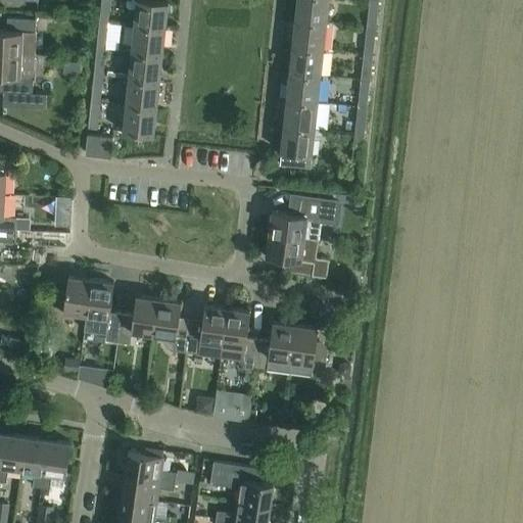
[(103,0),(101,19),(110,20),(112,0),(103,0)]
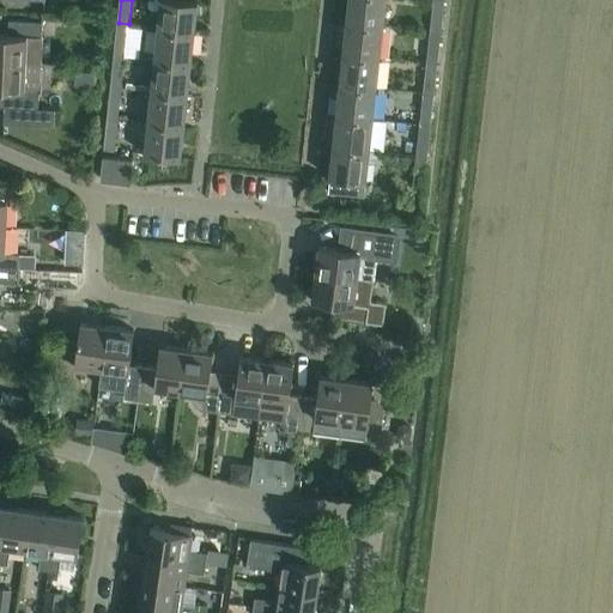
[(177,0),(162,0),(159,28),(195,31),(196,30),(199,2),(177,0)]
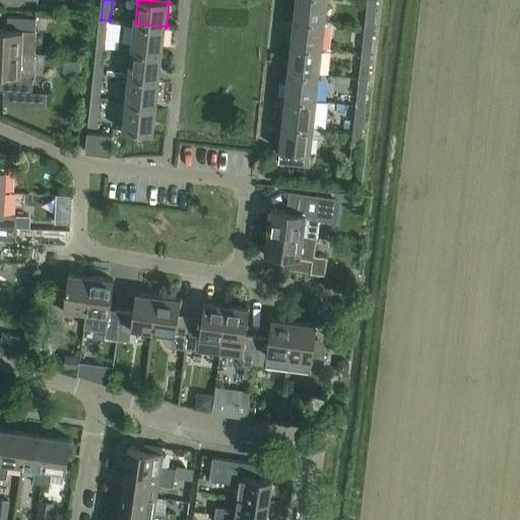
[(297,0),(296,18),(326,22),(328,0),(297,0)]
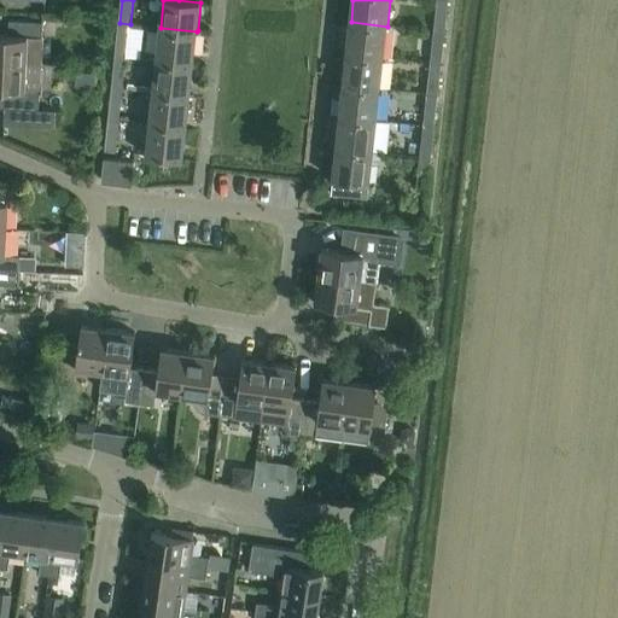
[(438,1),(436,31),(445,33),(449,3),(438,1)]
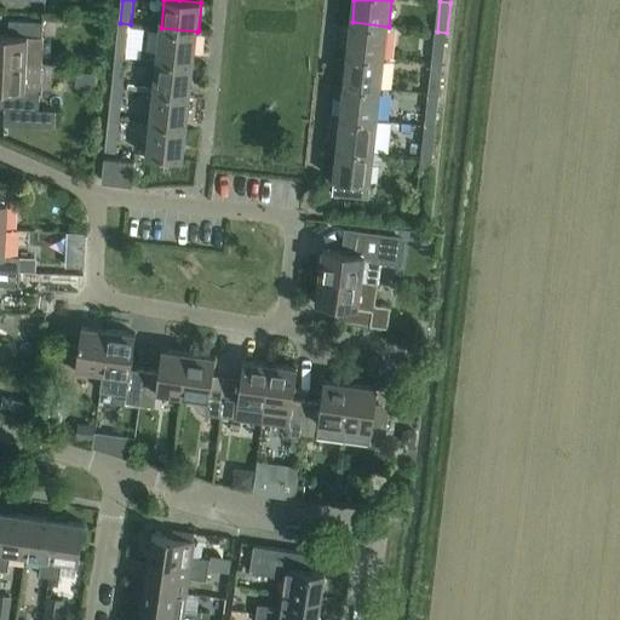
[(0,61),(42,63),(45,39),(44,36),(44,23),(7,21),(6,35),(0,34),(0,61)]
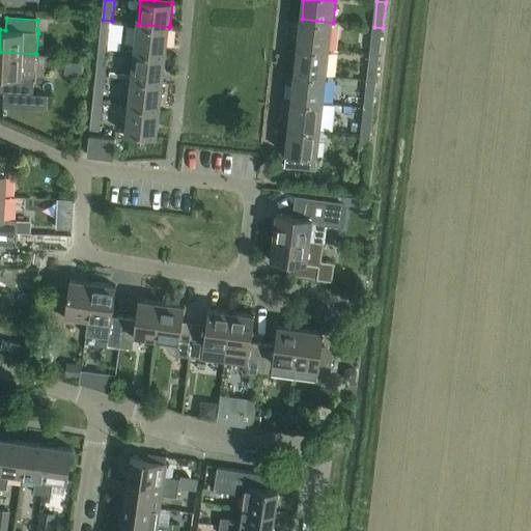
[(302,19),(299,47),(330,50),(333,23),(302,19)]
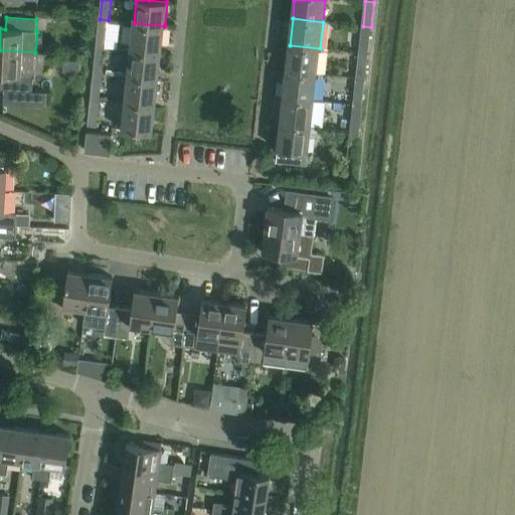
[(100,19),(97,47),(106,48),(109,20),(100,19)]
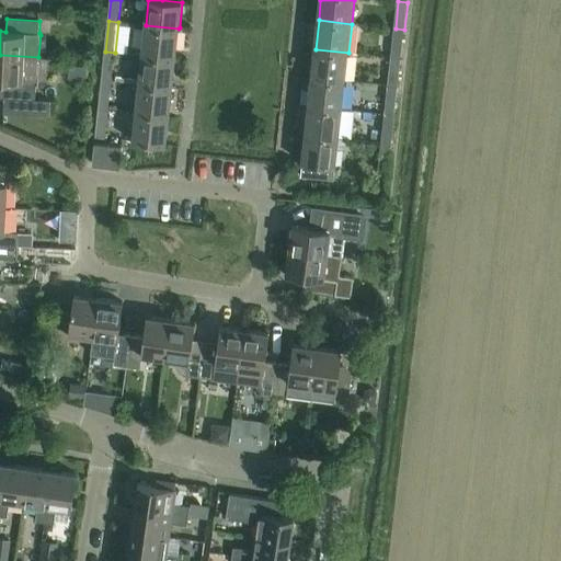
[(146,25),(142,56),(175,59),(179,29),(146,25)]
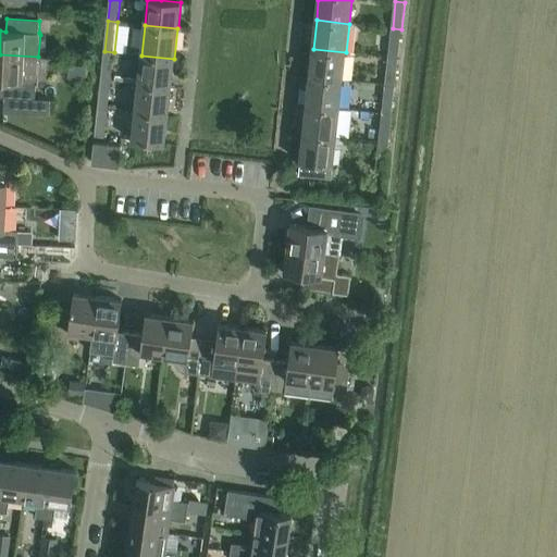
[(393,28),(390,58),(398,59),(401,29),(393,28)]
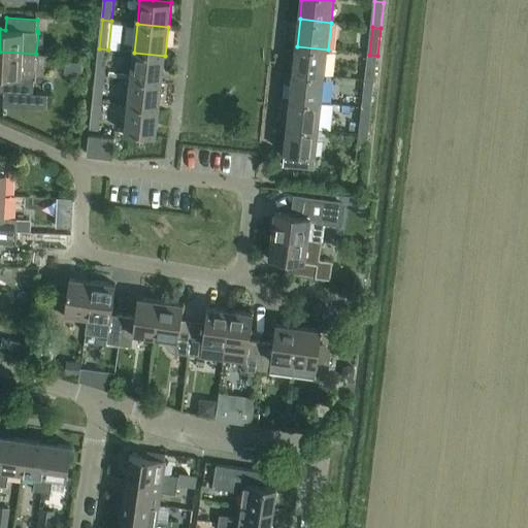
[(69,46),(69,56),(83,57),(84,46),(69,46)]
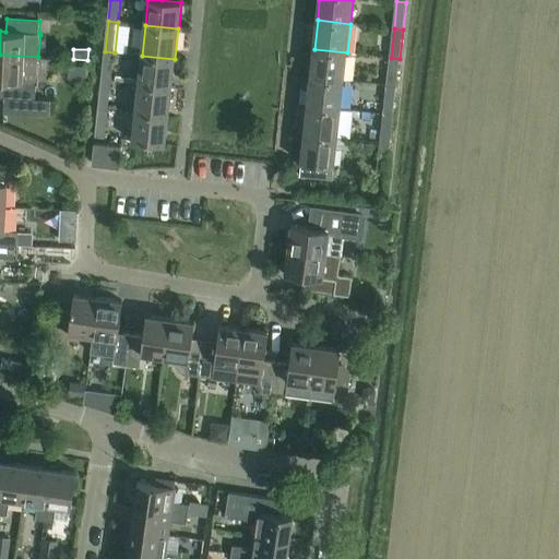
[(314,49),(311,76),(344,81),(347,52),(314,49)]
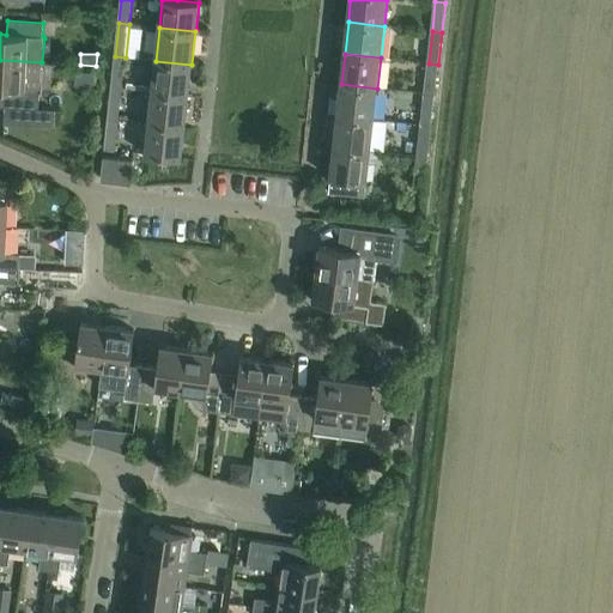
[(42,68),(42,62),(0,60),(0,87),(7,89),(6,107),(38,109),(40,109),(41,83),(44,80),(44,72),(42,68)]
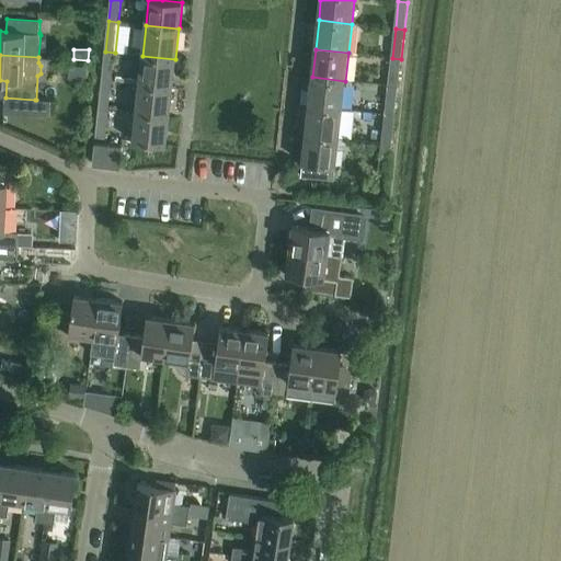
[(142,56),(139,84),(172,88),(175,59),(142,56)]
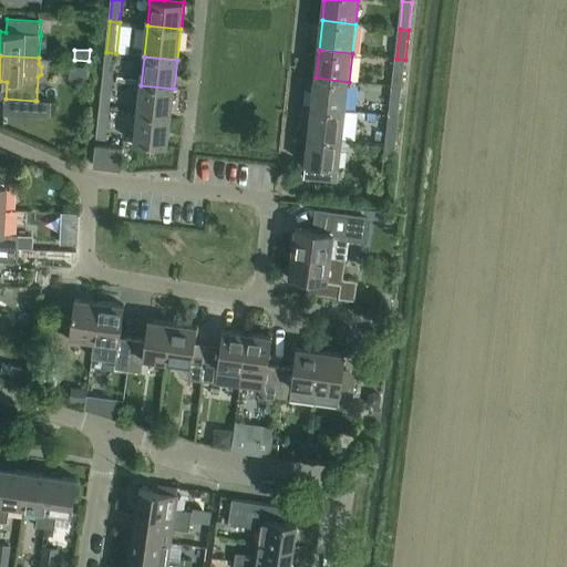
[(397,59),(393,86),(403,88),(405,60),(397,59)]
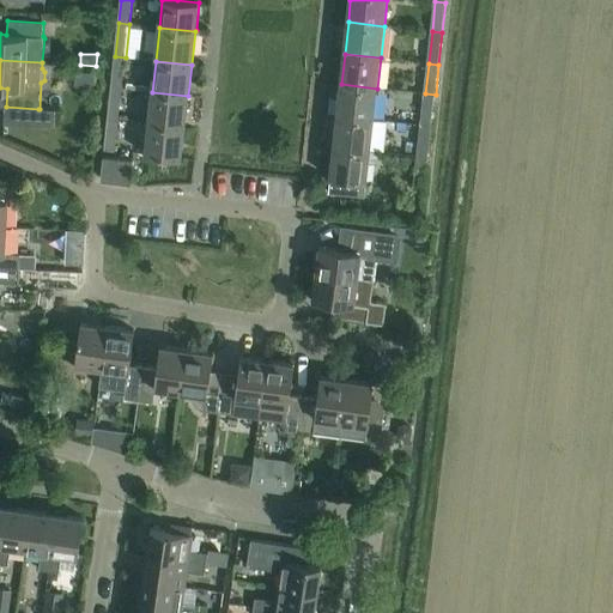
[(76,71),(76,85),(93,86),(95,72),(76,71)]
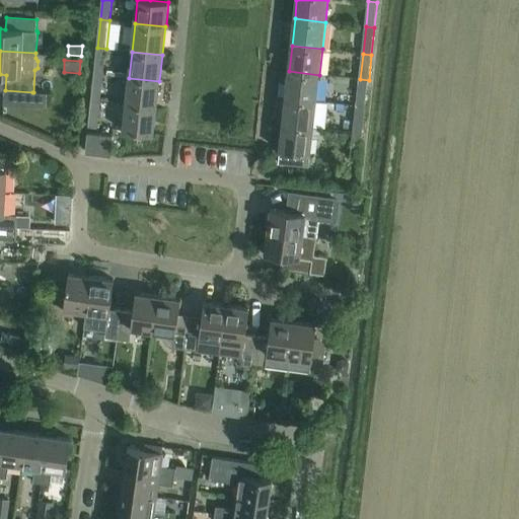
[(289,71),(286,97),(297,98),(316,100),(319,75),(289,71)]
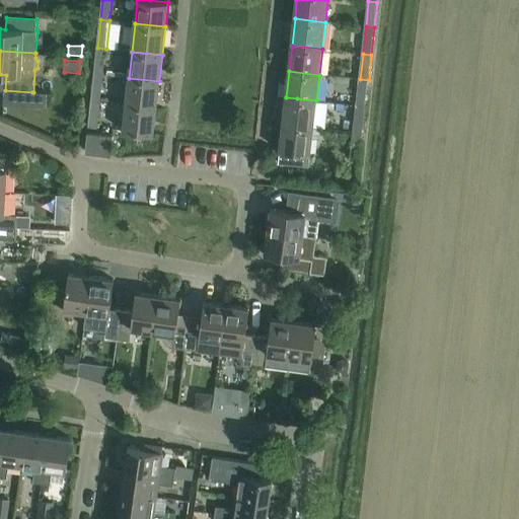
[(129,79),(126,104),(156,108),(159,81),(129,78),(129,79)]
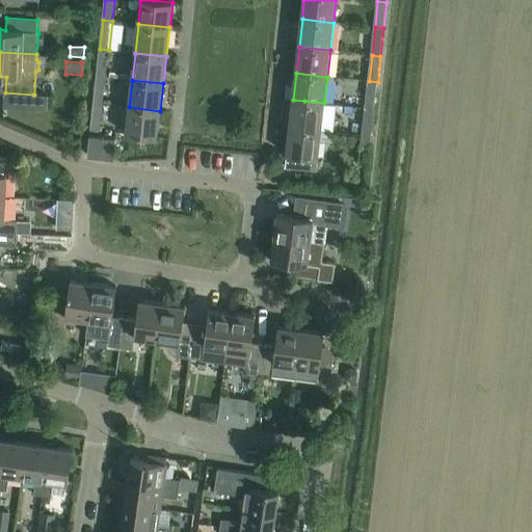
[(33,109),(48,110),(48,96),(34,96),(33,109)]
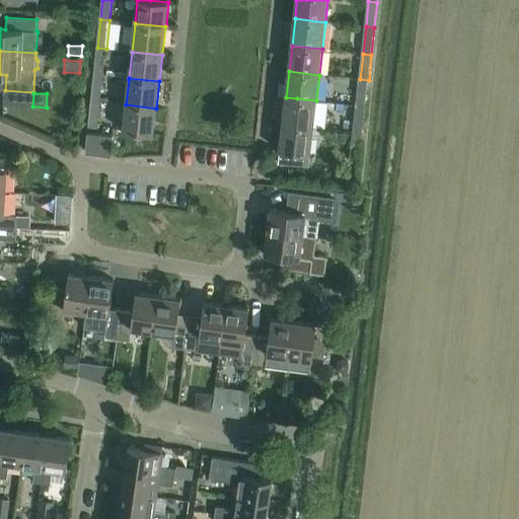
[(286,97),(283,124),(304,126),(313,127),(316,102),(316,100),(297,98),(286,97)]
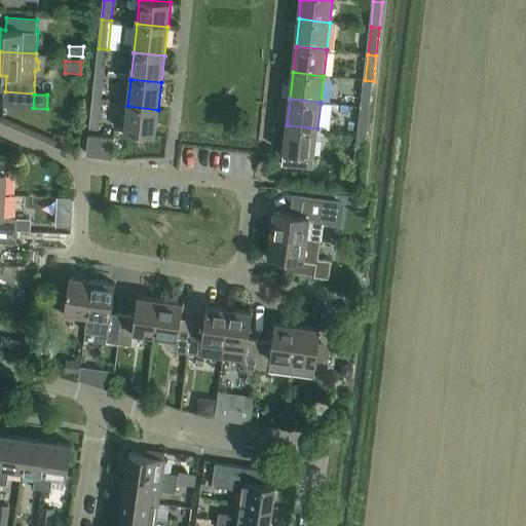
[(94,102),(90,128),(99,129),(102,103),(94,102)]
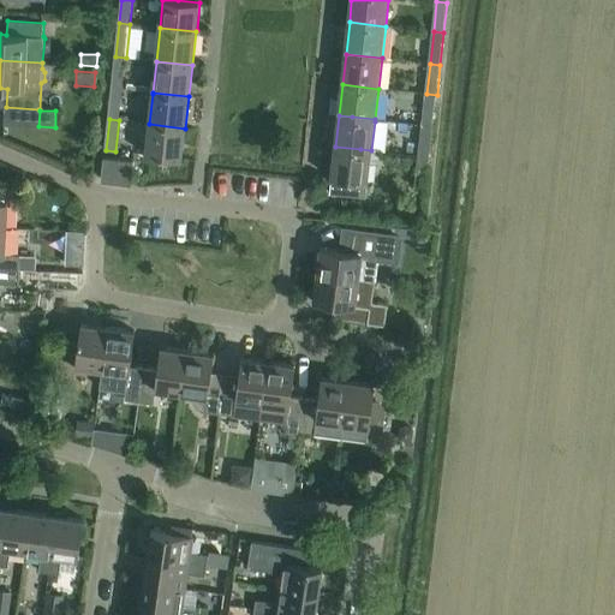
[(149,124),(147,155),(183,160),(185,129),(149,124)]
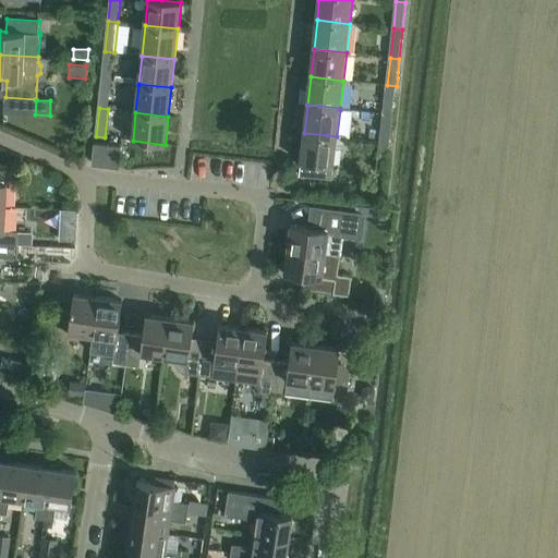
[(371,131),(370,142),(380,143),(380,141),(381,132),(371,131)]
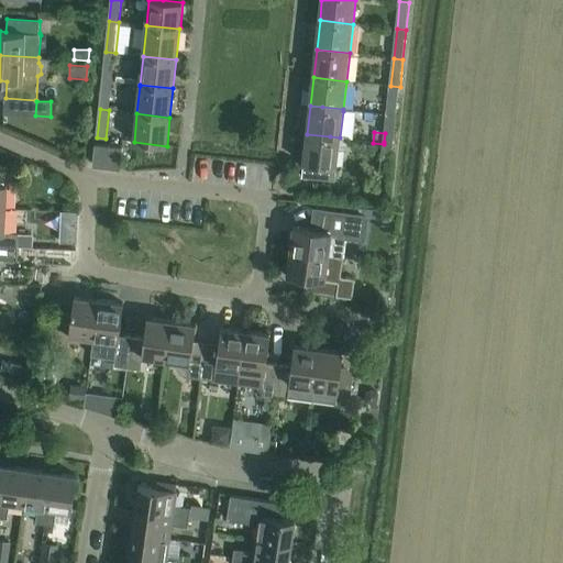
[(304,164),(302,173),(308,173),(326,175),(327,175),(327,166),(337,167),(339,152),(348,153),(349,139),(340,138),(330,136),(307,134),(307,135),(304,164)]
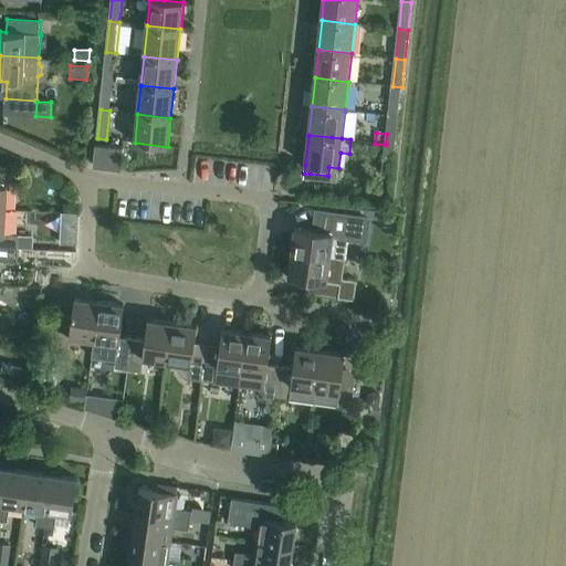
[(122,169),(124,147),(96,144),(94,166),(122,169)]
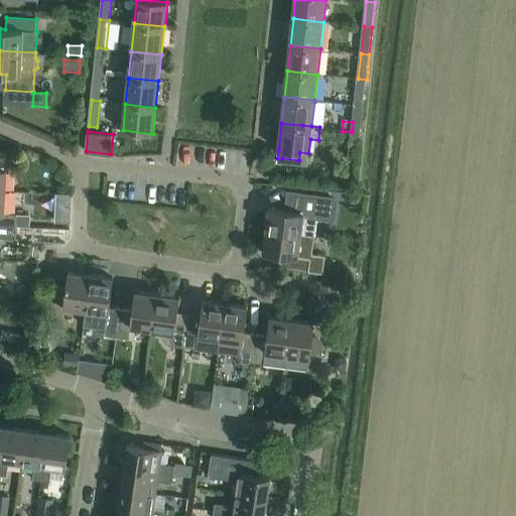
[(270,149),(269,157),(277,158),(278,150),(270,149)]
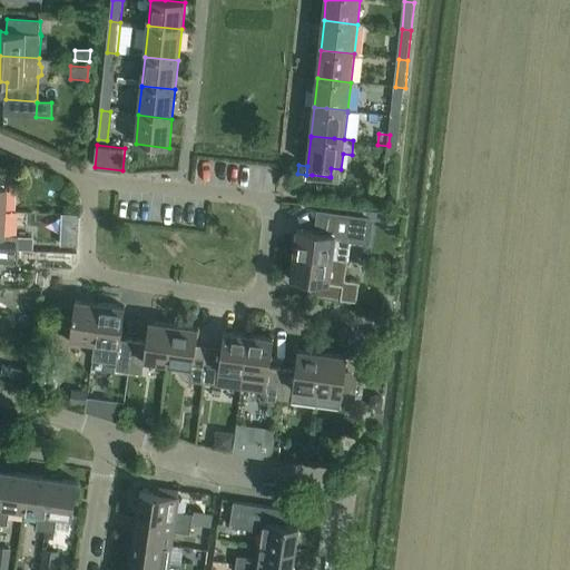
[(0,210),(7,212),(9,187),(22,188),(23,174),(0,172),(0,210)]
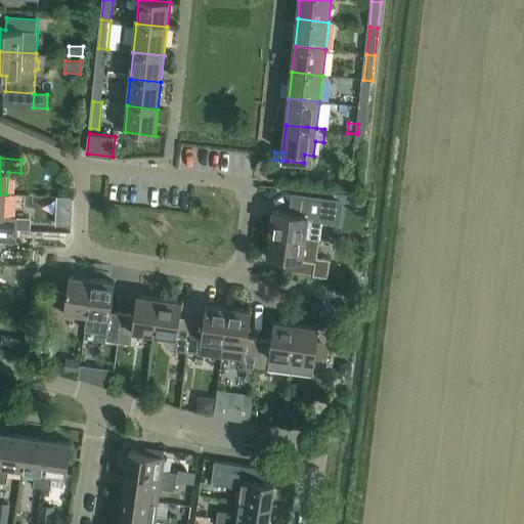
[(0,228),(17,230),(25,230),(26,218),(18,217),(5,217),(6,194),(0,193),(0,228)]
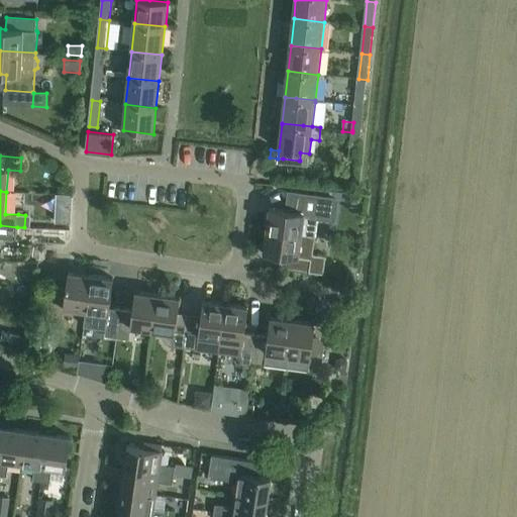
[(271,208),(268,230),(289,233),(303,235),(316,237),(318,220),(320,221),(334,222),(337,197),(308,194),(288,192),(286,209),(285,209),(271,208)]
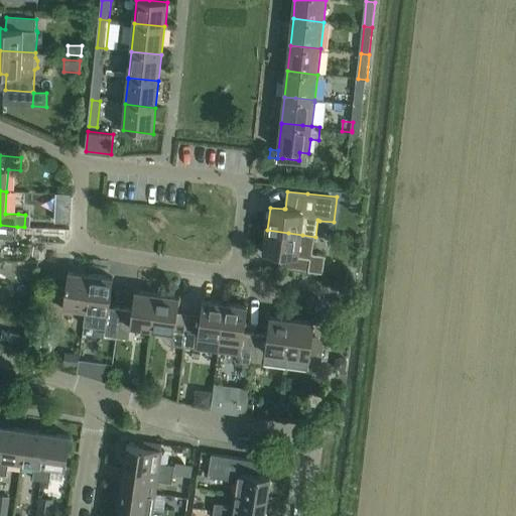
[(0,238),(16,239),(17,227),(0,225),(0,238)]
